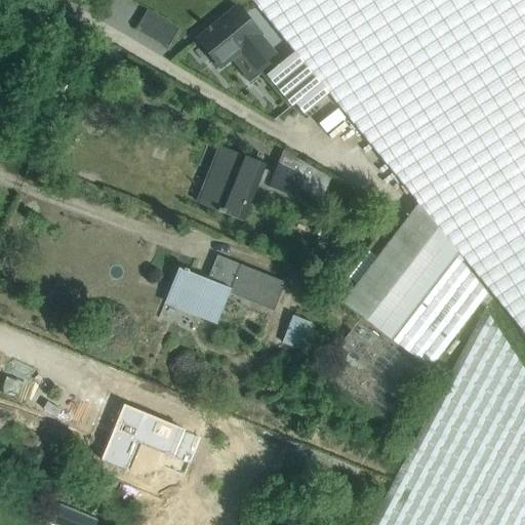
[(524,0),(253,0),(295,51),(266,75),(291,108),(295,105),(304,115),(329,93),(417,202),(342,300),(430,368),(488,292),(462,260),(462,259),(524,335),(524,0)]
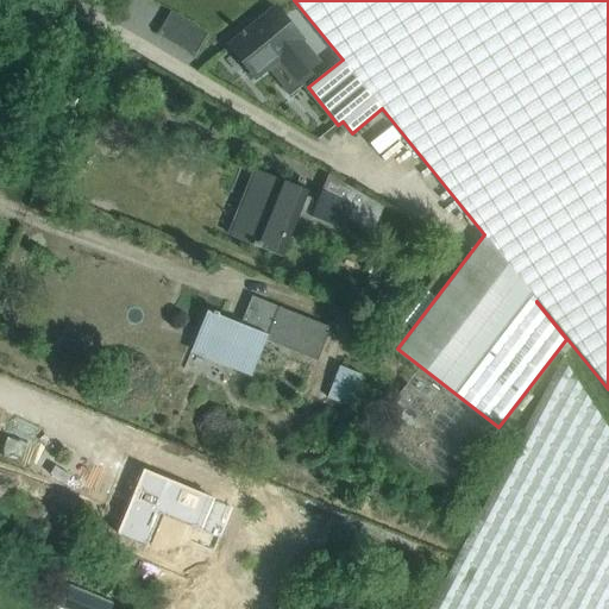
[(276,7),(244,33),(242,31),(238,33),(240,36),(228,46),(255,79),(280,58),(297,81),(318,64),(300,42),(302,41),(276,7)]
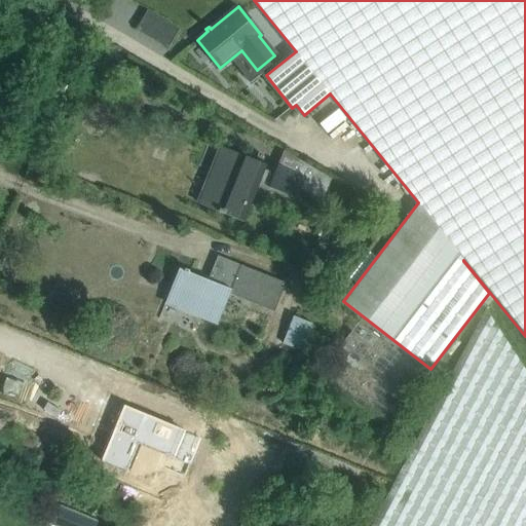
[(226,149),(203,207),(243,222),(258,188),(266,191),(268,186),(295,197),(299,188),(323,198),(330,180),(283,151),(273,174),(265,171),(267,165),(226,149)]
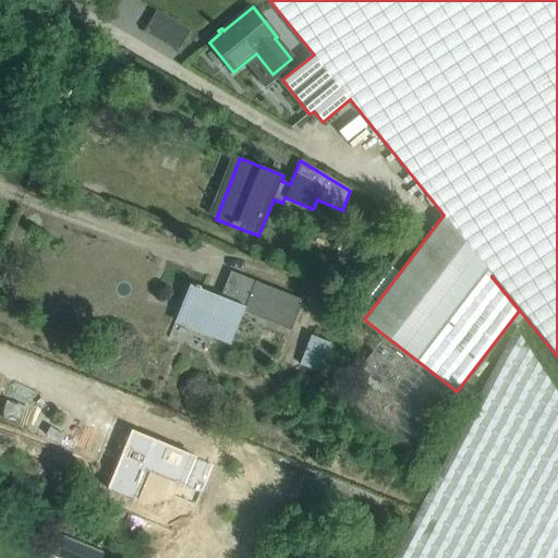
[(303,301),(255,281),(230,271),(220,298),(199,289),(201,288),(195,286),(195,287),(190,284),(176,319),(216,335),(216,336),(231,342),(244,311),(291,330),(303,301)]
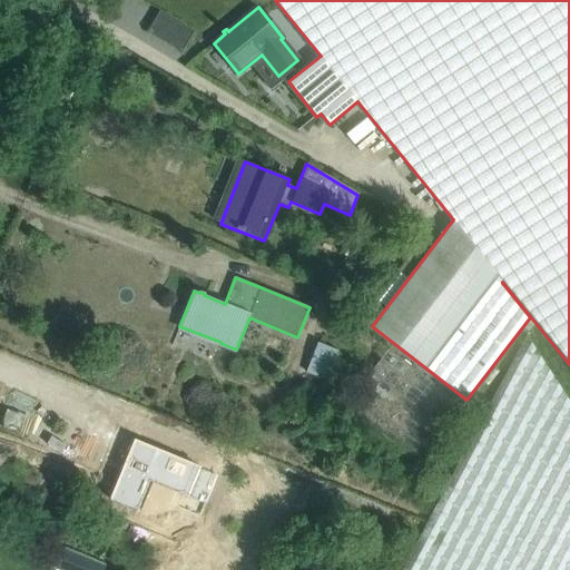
[(345,304),(365,312),(374,290),(355,282),(345,304)]
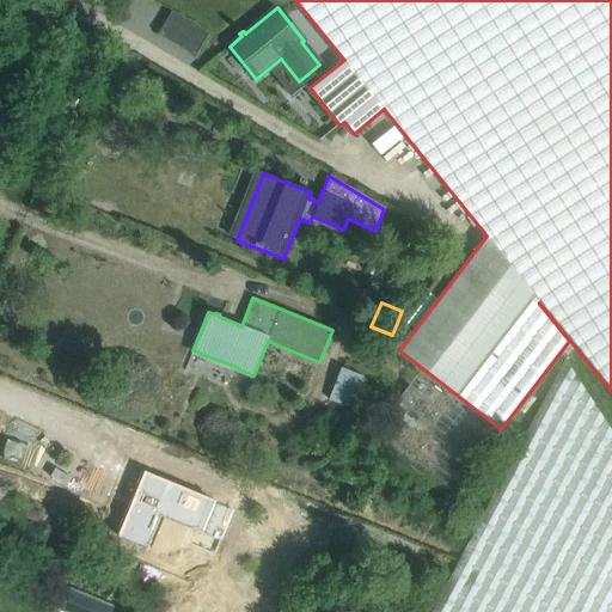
[(611,611),(611,432),(565,360),(432,611),(611,611)]
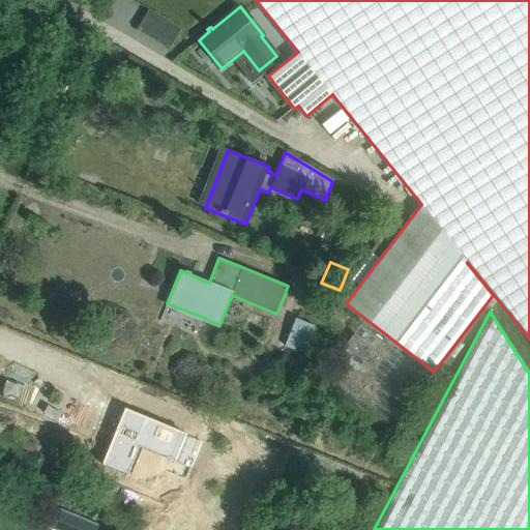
[(296,319),(286,346),(303,353),(314,325),(296,319)]
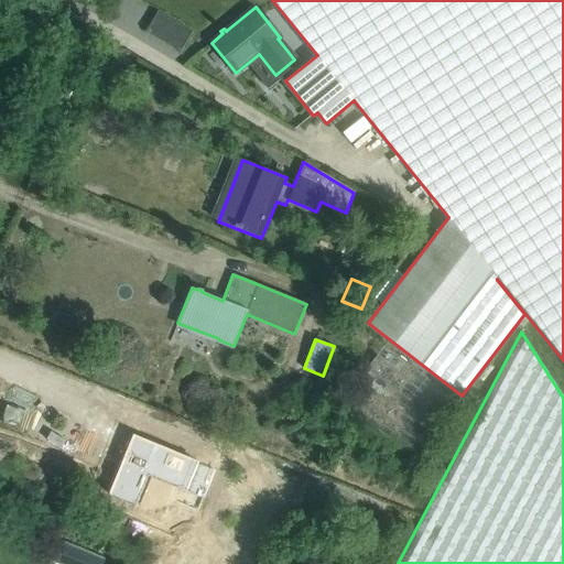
[(457,402),(386,345),(343,400),(414,457),(457,402)]
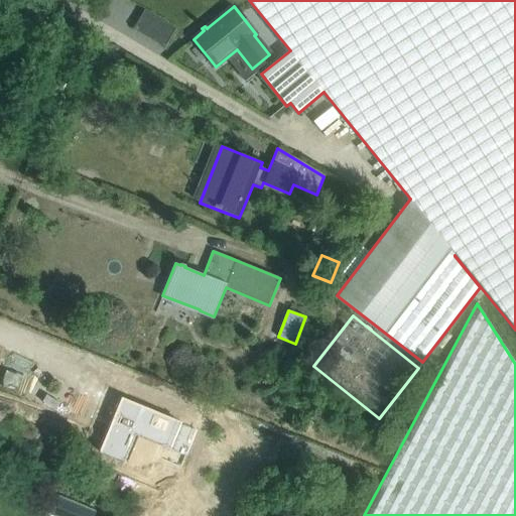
[(122,404),(99,460),(126,471),(137,442),(185,463),(197,434),(122,404)]
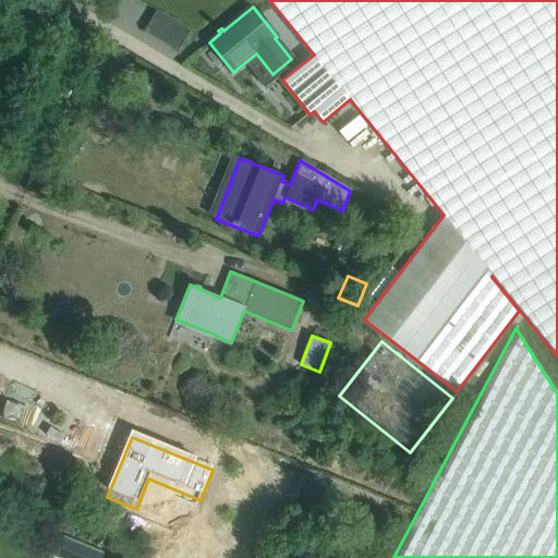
[(61,538),(53,557),(101,557),(104,555),(61,538)]
